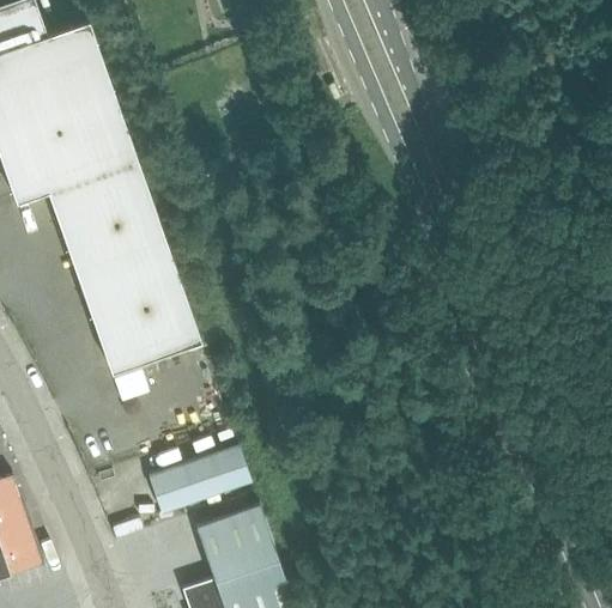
[(152,24),(145,4),(134,7),(141,29),(152,24)]
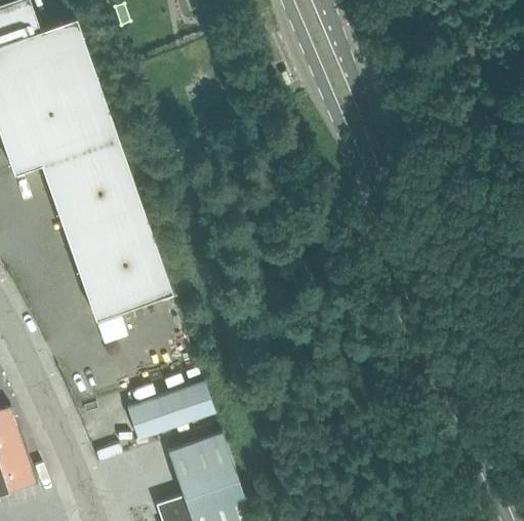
[(0,131),(14,173),(40,164),(95,320),(172,292),(76,18),(34,33),(25,6),(0,14),(0,131)]
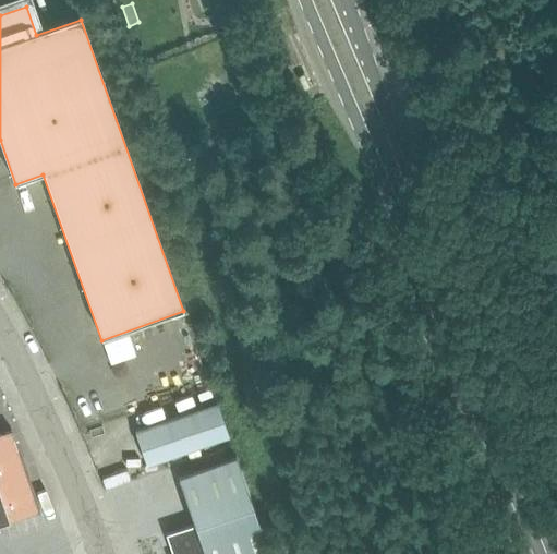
[(218,406),(135,435),(147,468),(229,440),(218,406)]
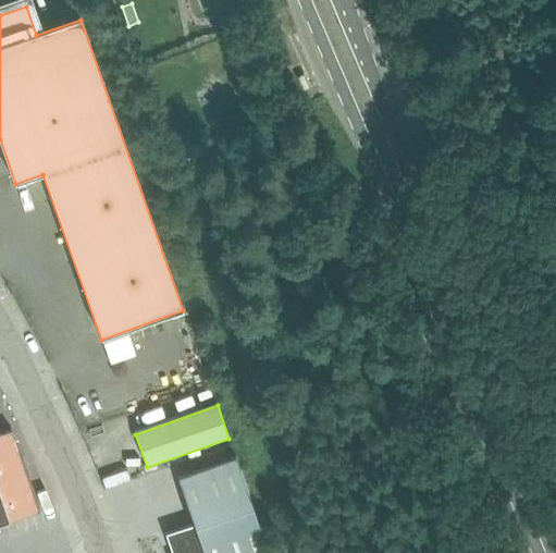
[(0,434),(0,527),(11,524),(39,513),(10,431),(0,434)]
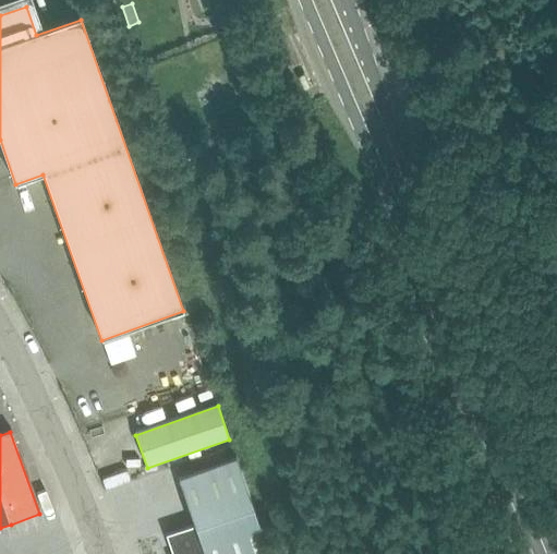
[(237,460),(179,480),(195,528),(167,538),(172,553),(269,553),(237,460)]
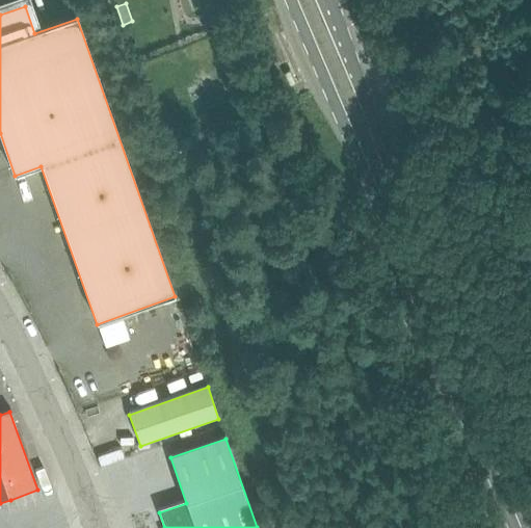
[(99,465),(122,460),(120,451),(98,456),(99,465)]
